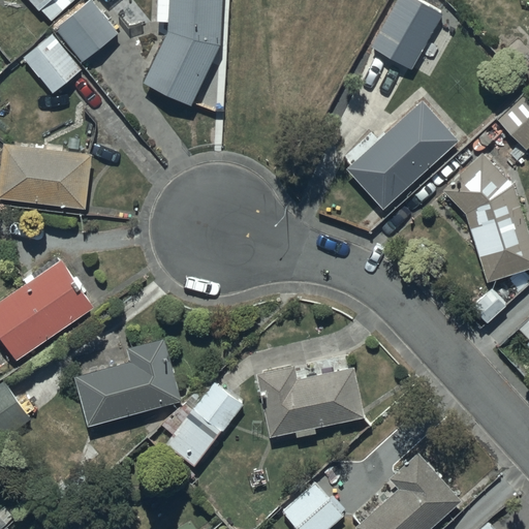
[(30,0),(40,11),(42,9),(53,21),(75,0),(30,0)]
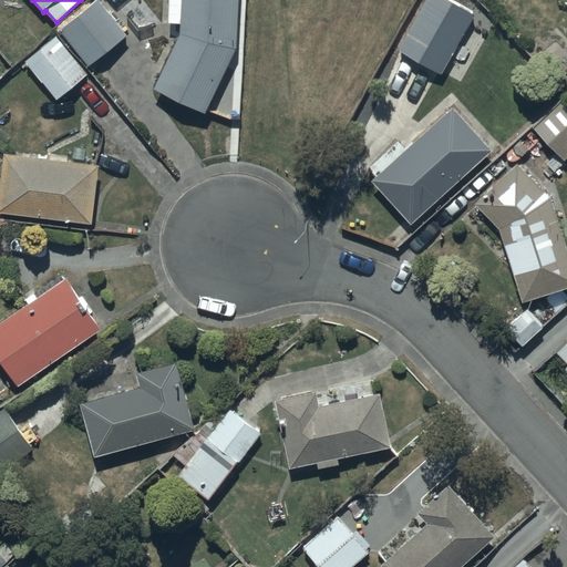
[(127,35),(99,0),(96,0),(60,30),(89,66),(127,35)]
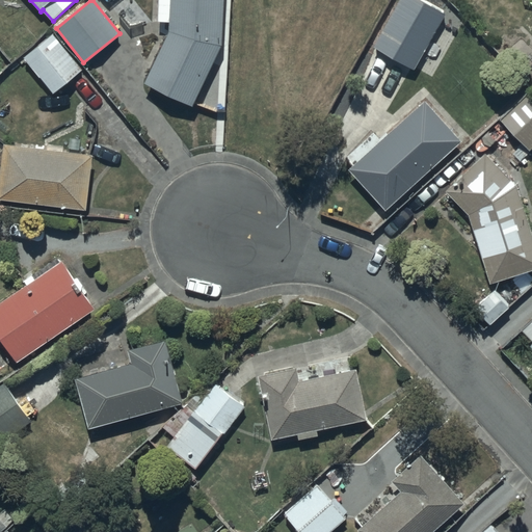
[(224,0),(159,0),(159,22),(170,22),(170,33),(145,83),(193,107),(224,45),(224,0)]
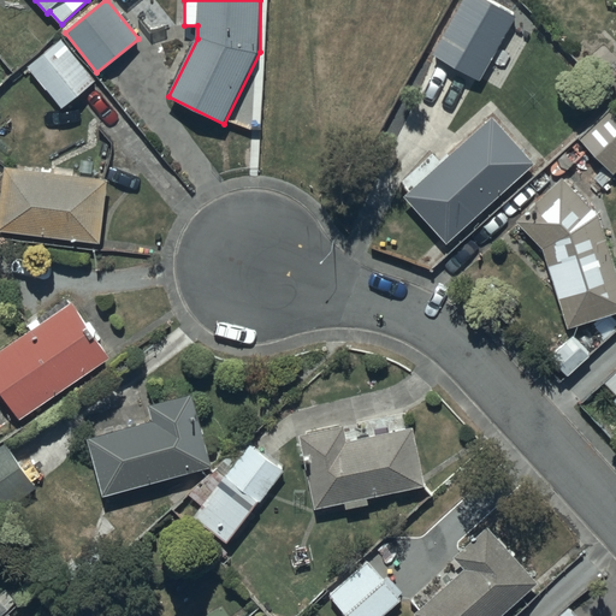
[(537,25),(492,0),(463,0),(433,55),(480,81),(504,37),(523,48),(537,25)]
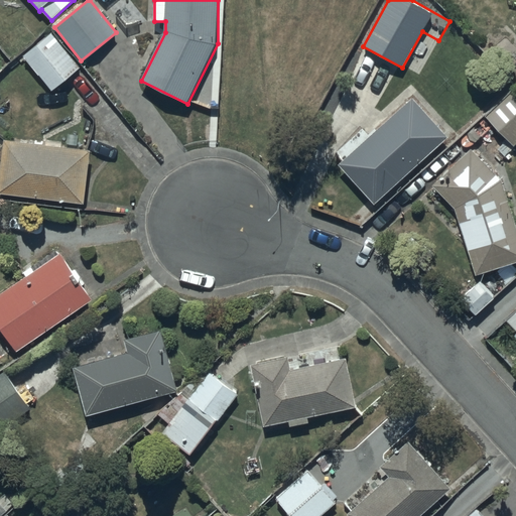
[(81,67),(51,32),(23,56),(51,91),(81,67)]
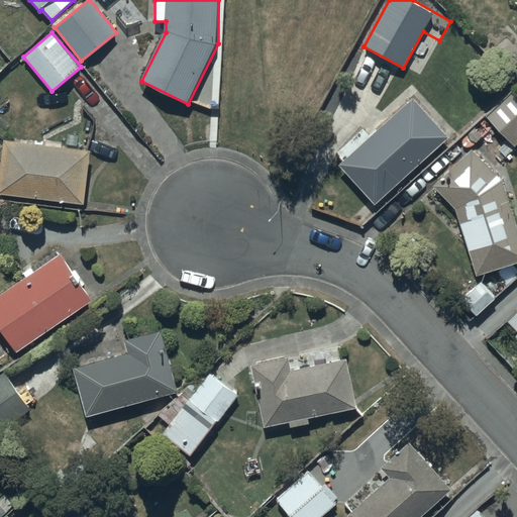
[(516,96),(514,93),(487,116),(513,147),(516,143),(516,96)]
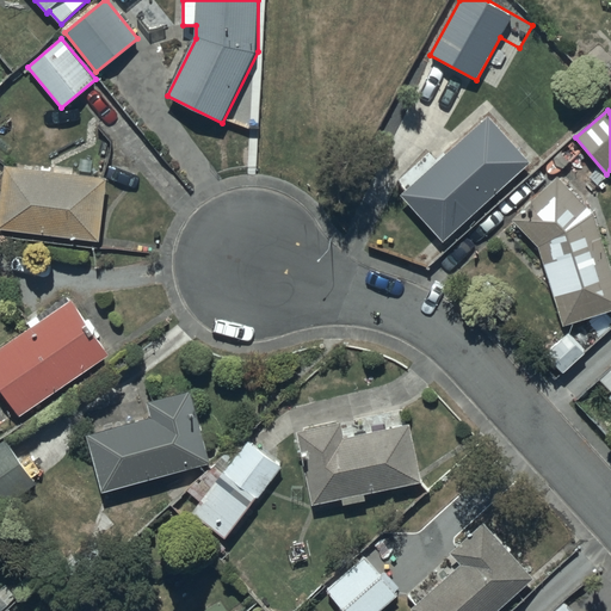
[(531,161),(488,116),(434,165),(425,155),(396,181),(407,192),(402,197),(444,242),(531,161)]
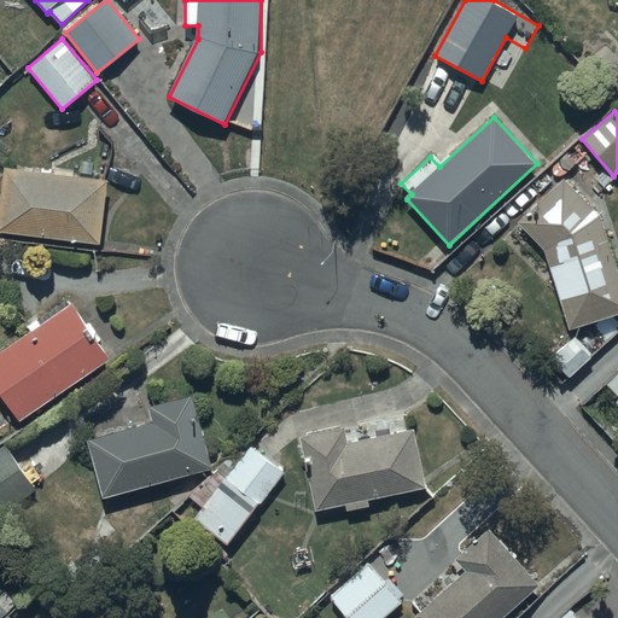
[(109,180),(5,168),(0,211),(0,231),(101,243),(109,180)]
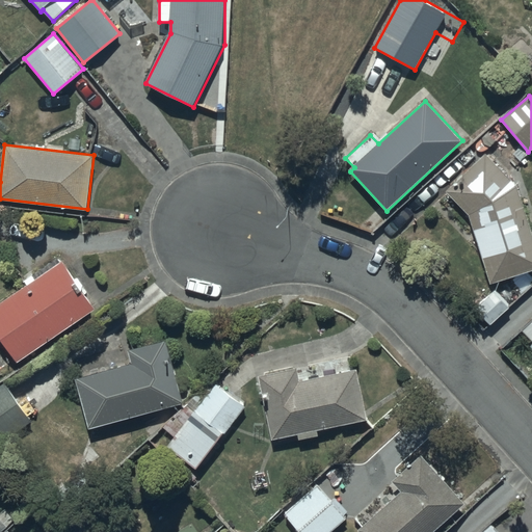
[(531,229),(517,185),(486,154),(448,192),(470,214),(493,284),(531,270),(531,229)]
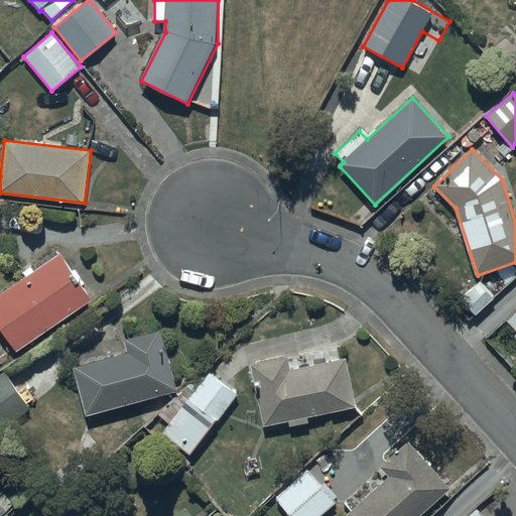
[(63,254),(0,294),(0,326),(16,351),(94,300),(63,254)]
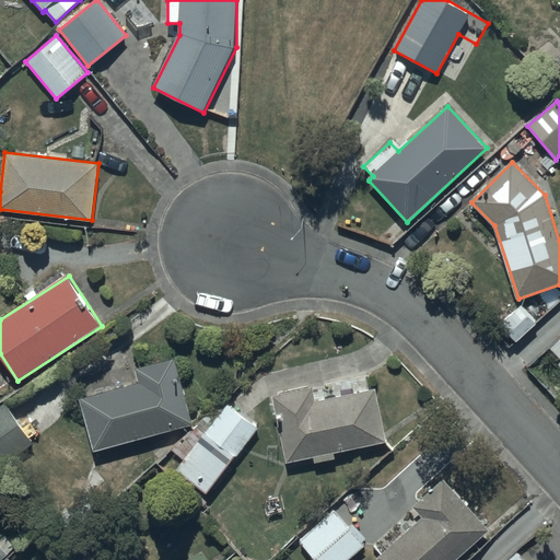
[(191,424),(175,359),(136,370),(139,384),(81,399),(95,450),(191,424)]
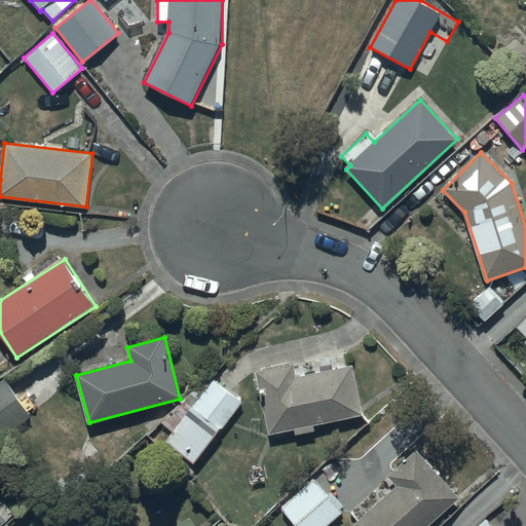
[(304,363),(256,372),(268,436),(295,430),(296,436),(316,431),(315,426),(364,416),(353,365),(306,374),(304,363)]
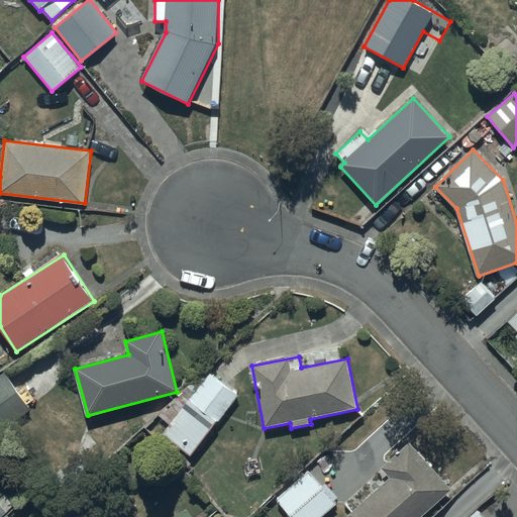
[(0,429),(30,410),(6,373),(0,377),(0,429)]
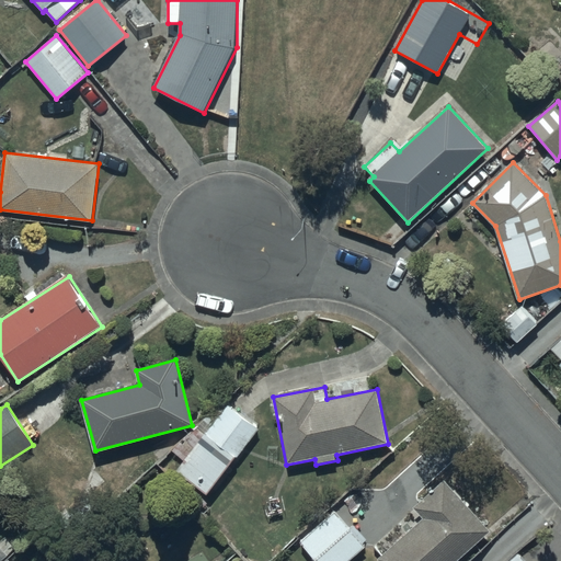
[(259,426),(229,404),(206,434),(196,425),(174,453),(184,460),(175,470),(206,494),(259,426)]
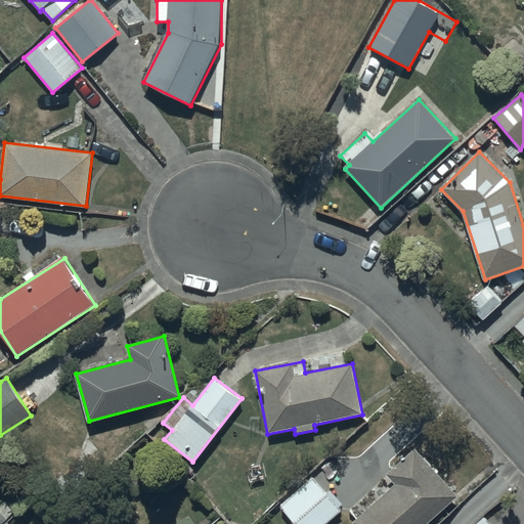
[(426,523),(456,494),(416,451),(388,476),(395,483),(352,523),(426,523)]
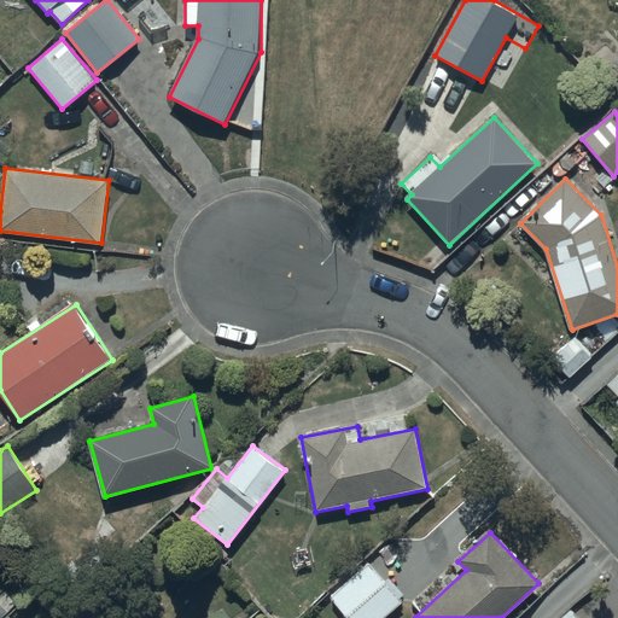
[(384,617),(402,602),(368,563),(330,596),(349,617),(384,617)]
